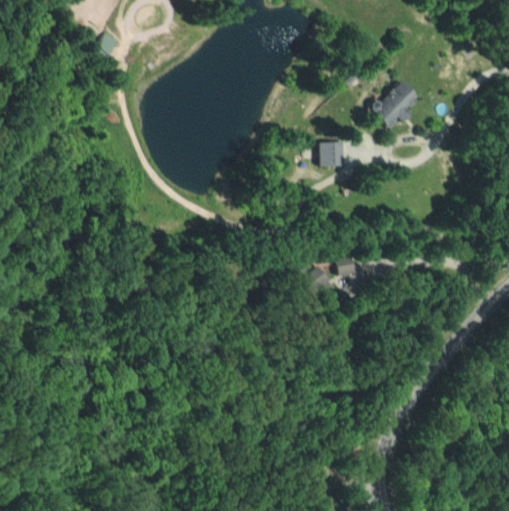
[(106,57),(117,42),(105,33),(94,47),(106,57)]
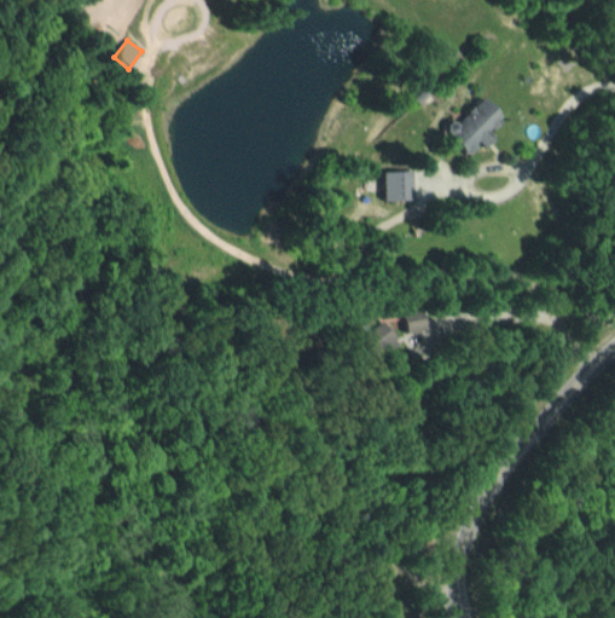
[(471,155),(482,144),(487,149),(498,138),(494,133),(508,120),(486,97),(450,132),(471,155)]
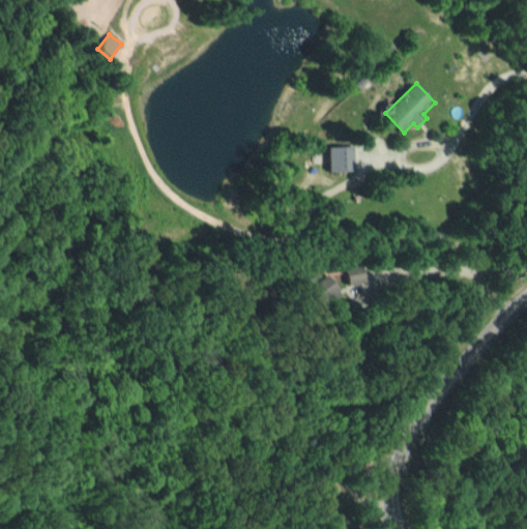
[(354,173),(354,148),(330,148),(330,173),(354,173)]
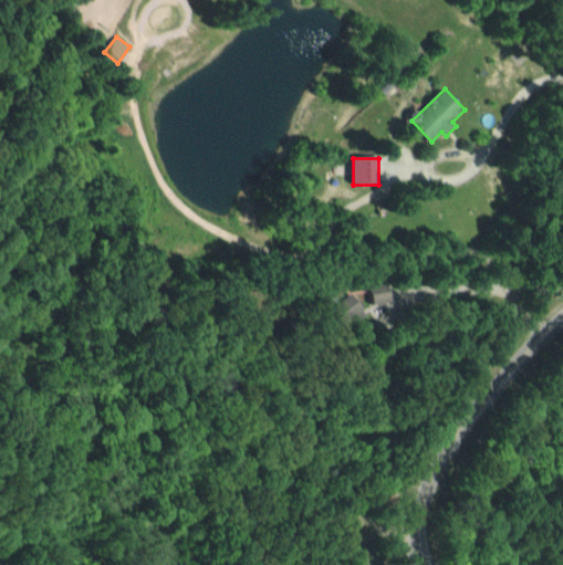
[(375,306),(395,304),(393,284),(374,286),(375,306)]
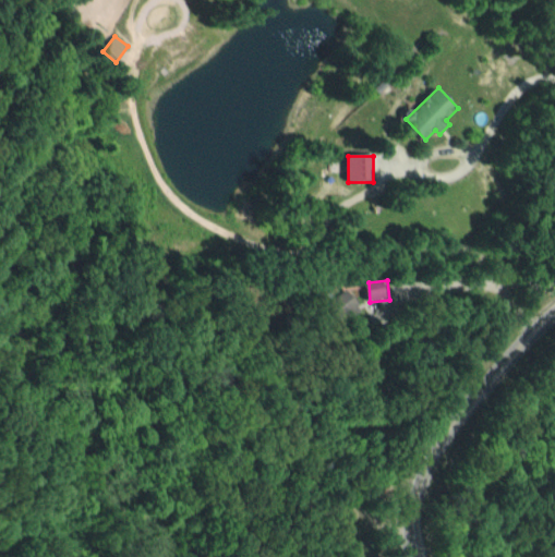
[(363,306),(348,289),(329,305),(346,323),(363,306)]
